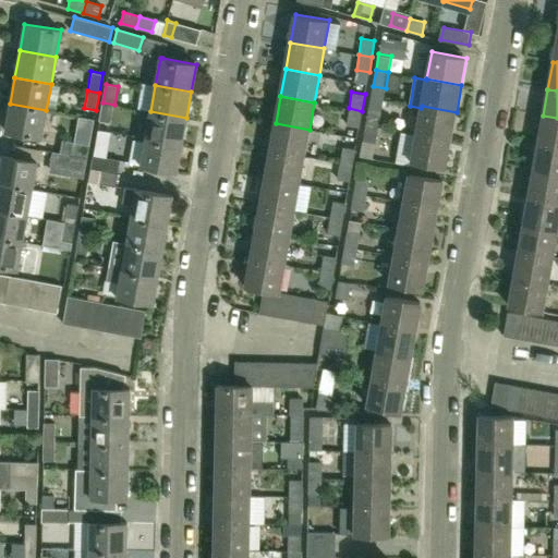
[(111,123),(114,105),(102,102),(99,120),(111,123)]
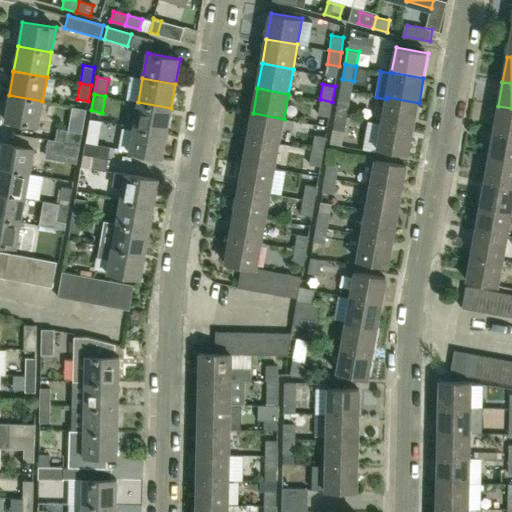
[(9,95),(5,120),(38,126),(42,101),(9,95)]
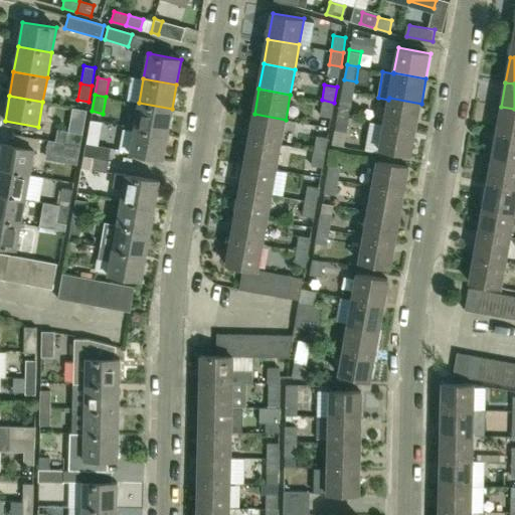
[(389,98),(388,100),(384,123),(416,129),(421,104),(389,98)]
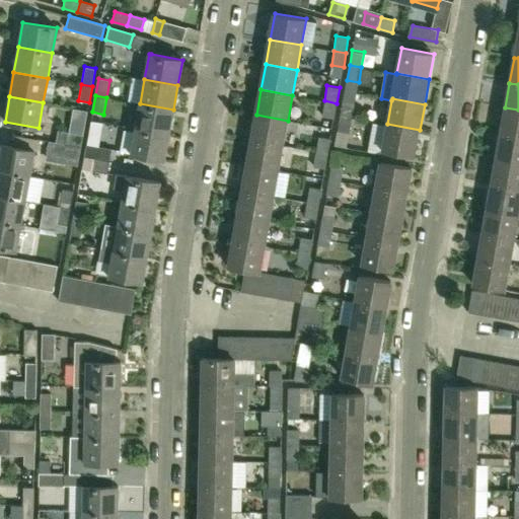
[(335,118),(337,103),(324,100),(322,116),(335,118)]
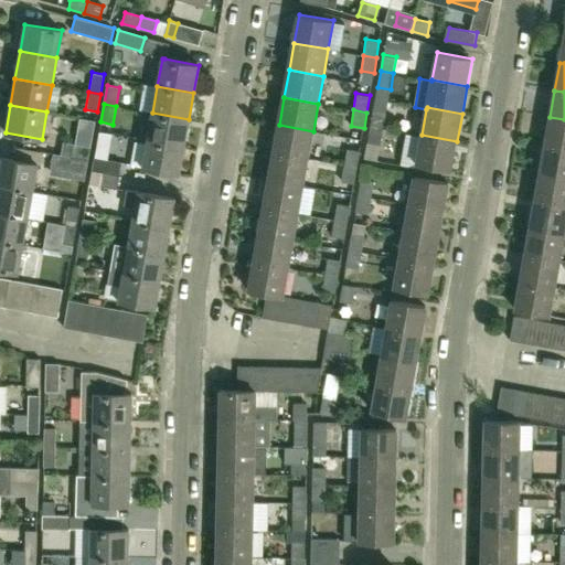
[(373,109),(370,125),(384,127),(386,112),(373,109)]
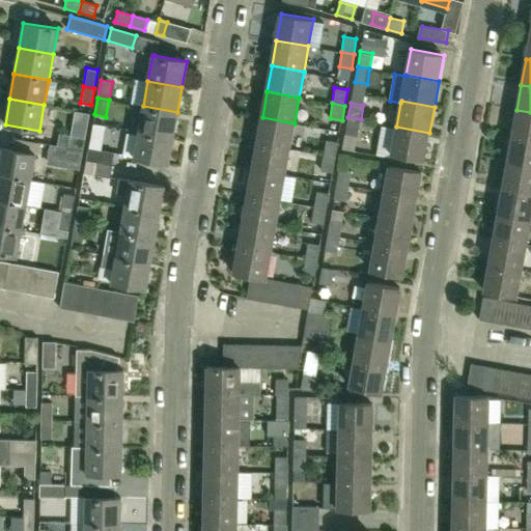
[(143,106),(139,131),(173,137),(177,112),(143,106)]
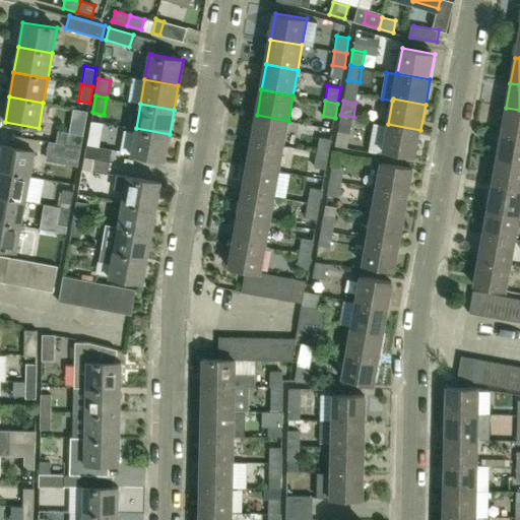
[(501,133),(519,136),(519,110),(506,108),(501,133)]
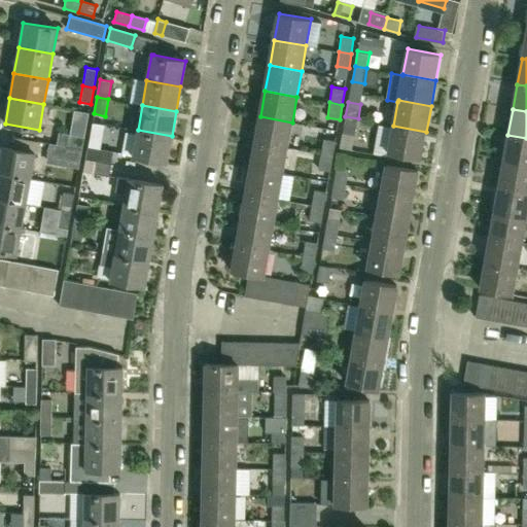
[(255,142),(288,147),(292,123),(260,116),(255,142)]
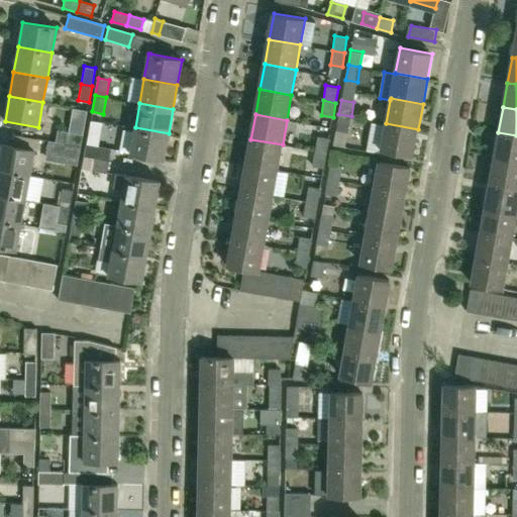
[(351,117),(351,116),(338,114),(336,130),(348,132),(351,117)]
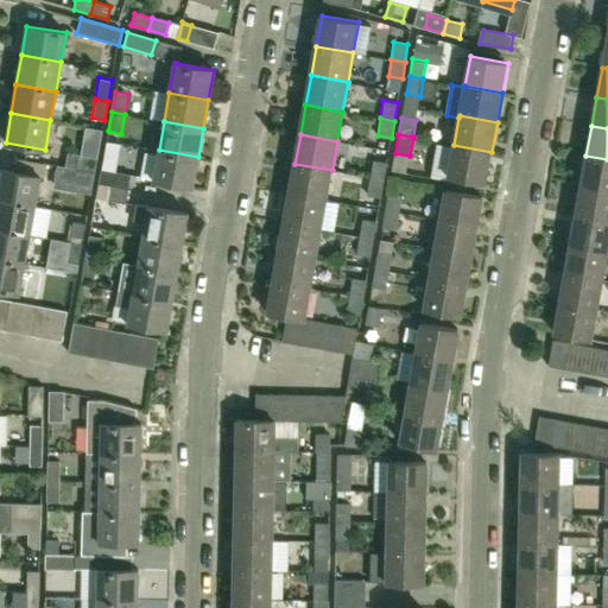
[(487,182),(492,152),(454,145),(449,175),(487,182)]
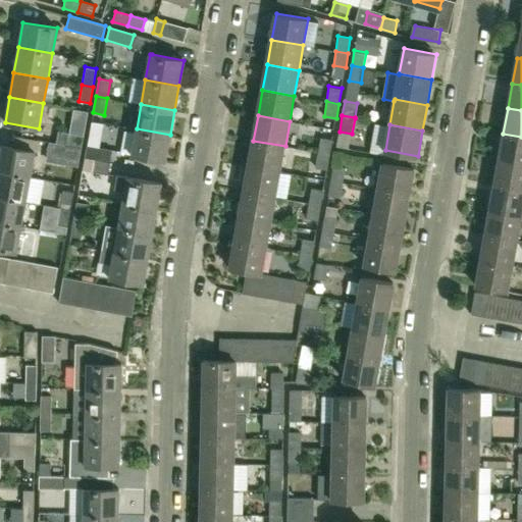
[(132,153),(132,154),(165,160),(170,135),(137,128),(136,132),(132,153)]
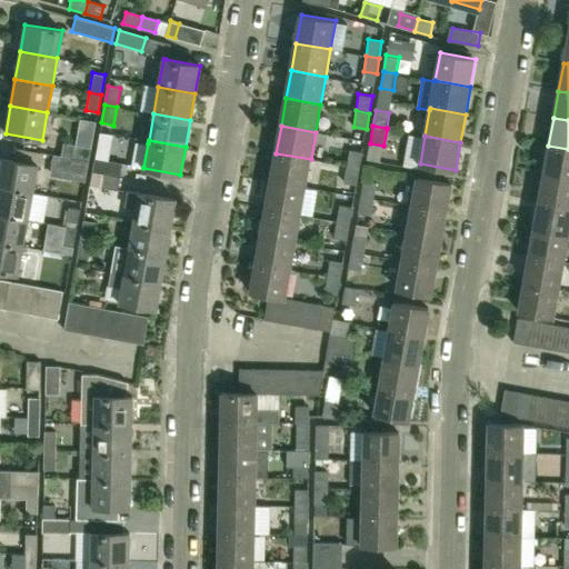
[(63,142),(61,156),(89,161),(91,147),(63,142)]
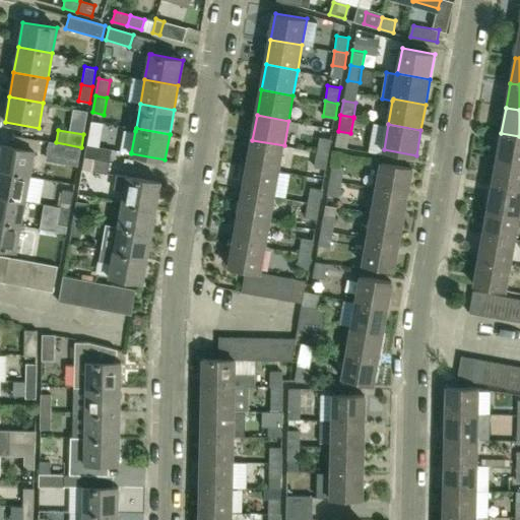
[(496,158),(519,163),(519,136),(501,133),(496,158)]
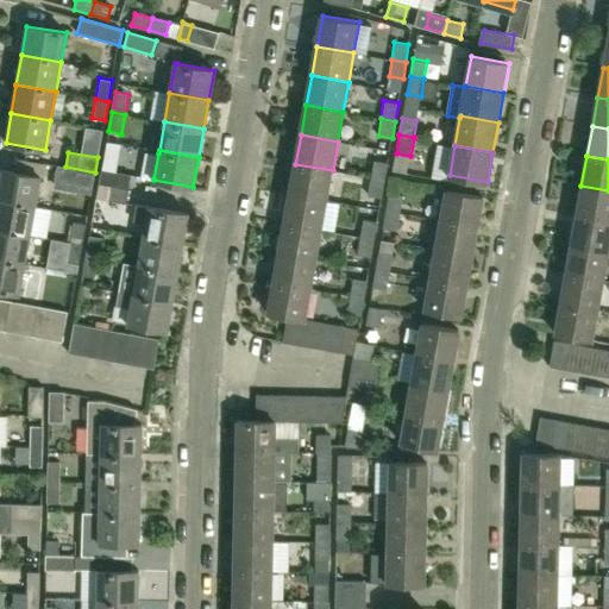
[(374,159),(370,177),(385,180),(388,165),(389,162),(374,159)]
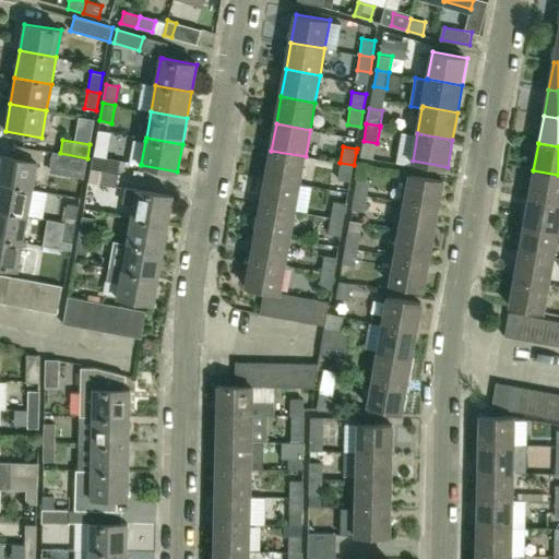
[(271,151),(266,178),(300,183),(306,156),(271,151)]
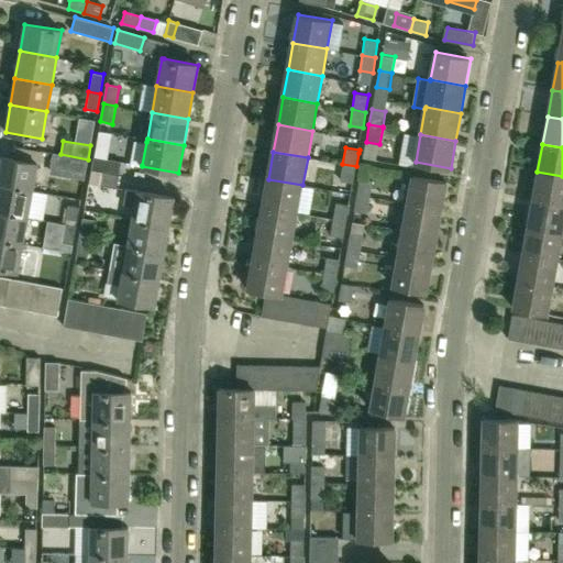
[(54,153),(52,170),(53,174),(85,179),(88,159),(61,154),(54,153)]
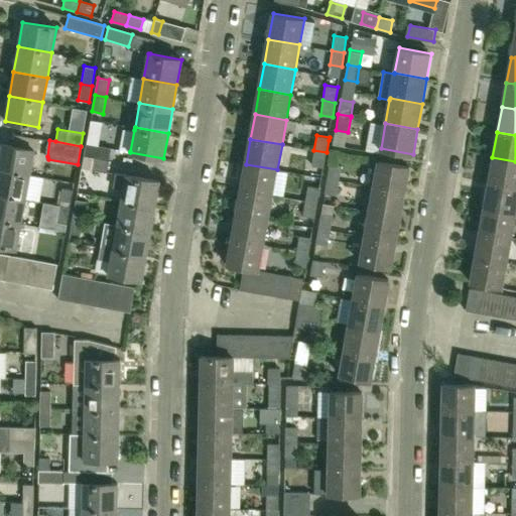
[(86,143),(84,155),(110,160),(112,148),(86,143)]
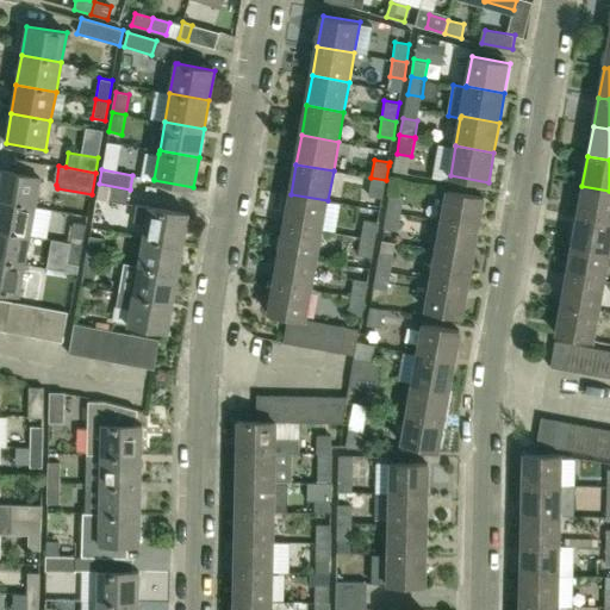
[(2,173),(0,188),(0,201),(37,209),(42,180),(2,173)]
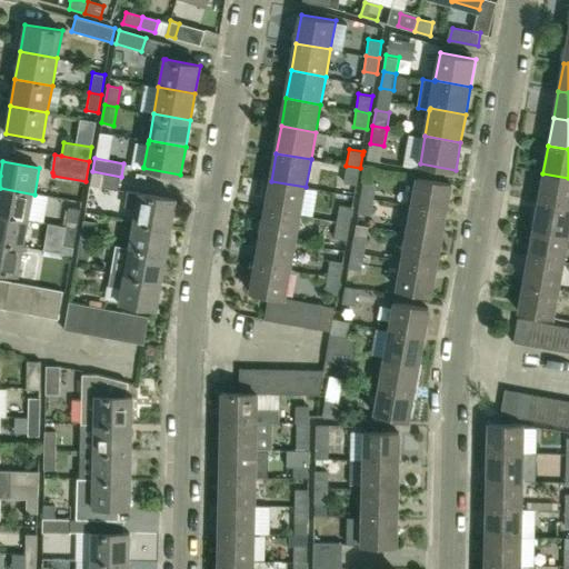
[(358,185),(360,168),(346,166),(346,172),(341,172),(339,181),(358,185)]
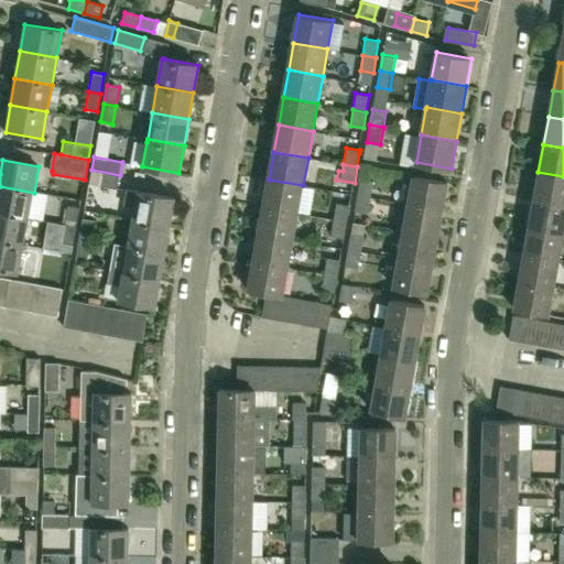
[(91,170),(89,183),(117,188),(120,175),(91,170)]
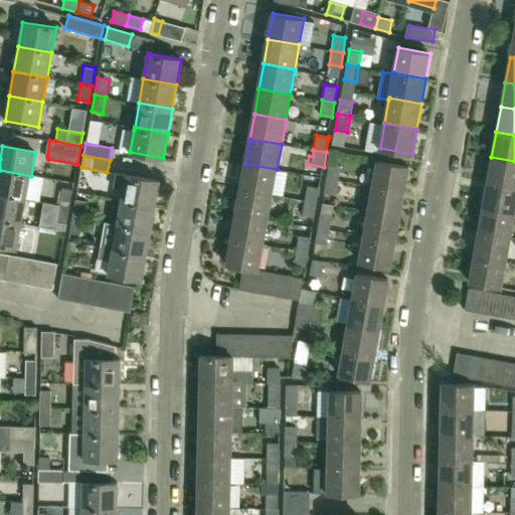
[(487,182),(514,186),(514,161),(491,157),(487,182)]
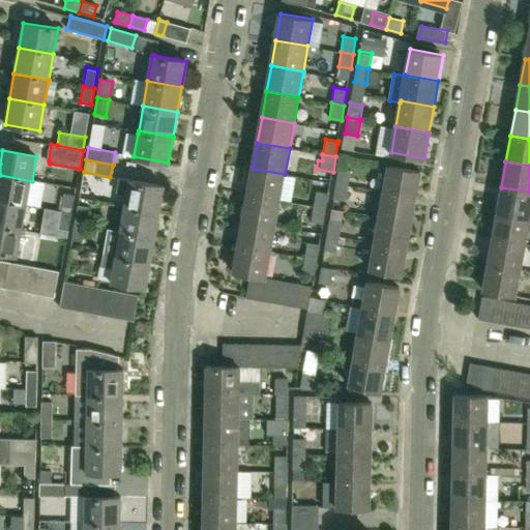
[(389,164),(384,190),(417,197),(422,170),(389,164)]
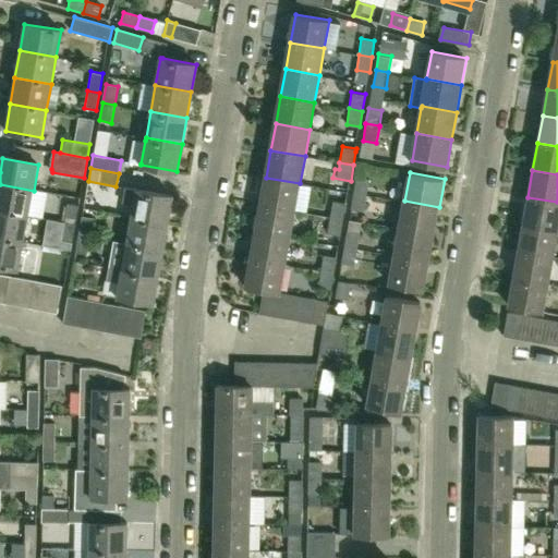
[(355,177),(353,192),(367,194),(371,179),(355,177)]
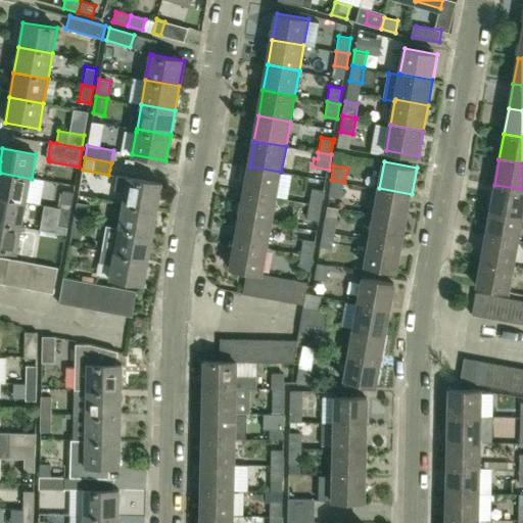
[(244,191),(277,197),(281,172),(249,167),(244,191)]
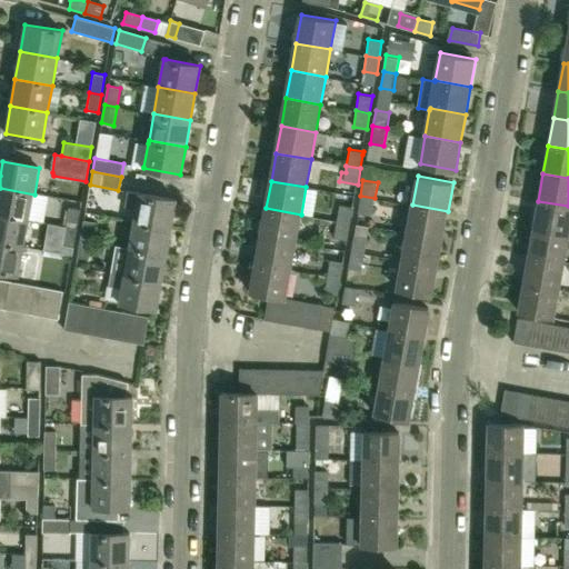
[(0,216),(30,221),(35,195),(0,188),(0,216)]
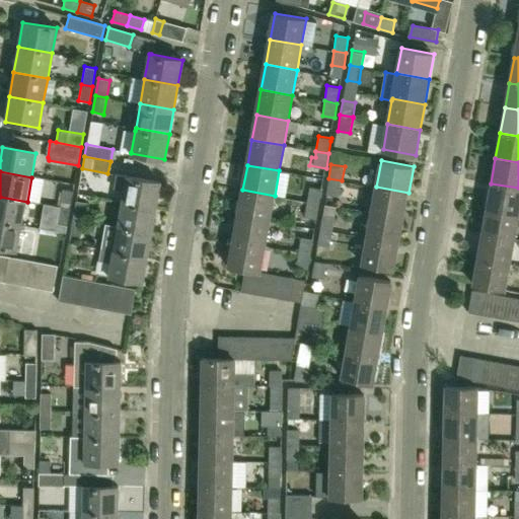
[(125,195),(124,204),(157,210),(161,184),(120,177),(117,193),(125,195)]
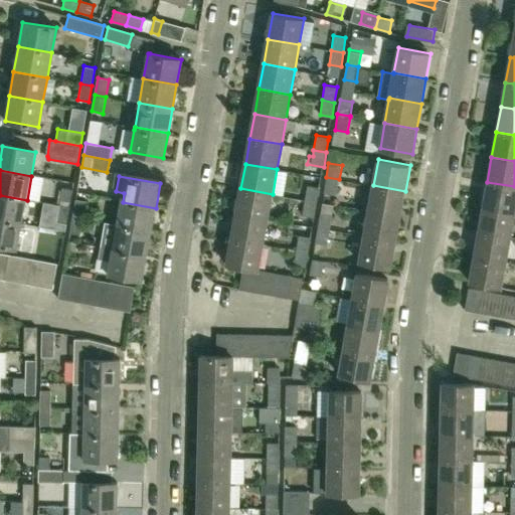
[(336,194),(339,179),(326,177),(324,193),(336,194)]
